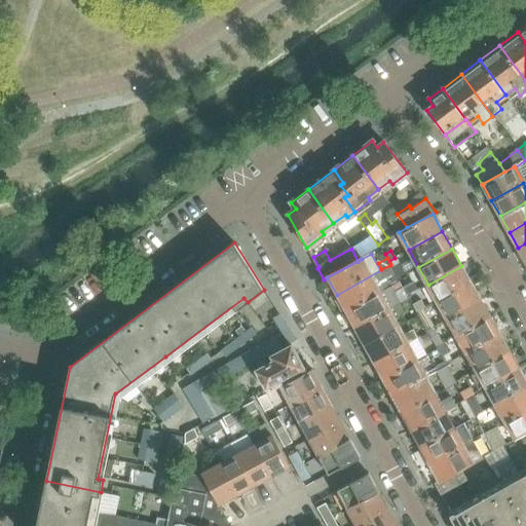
[(406,273),(401,264),(392,269),(396,273),(398,277),(406,273)]
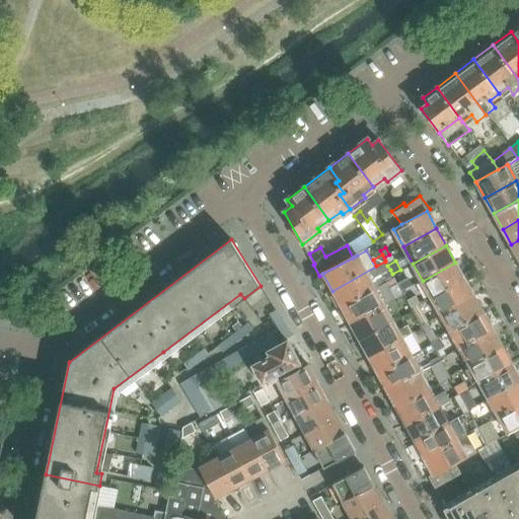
[(341,308),(375,289),(384,284),(380,276),(390,270),(387,266),(387,265),(385,262),(376,266),(375,267),(332,291),(341,308)]
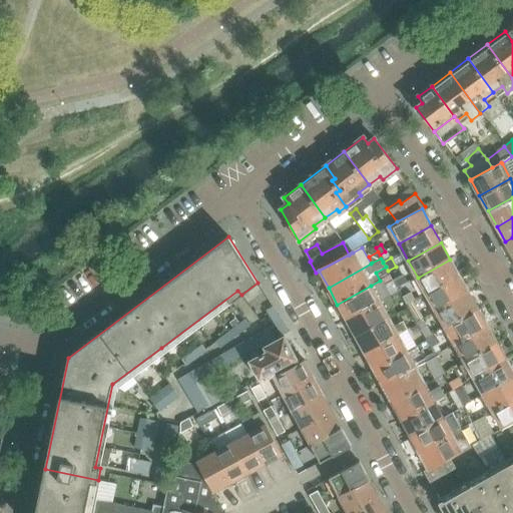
[(427,295),(460,277),(450,260),(418,278),(427,295)]
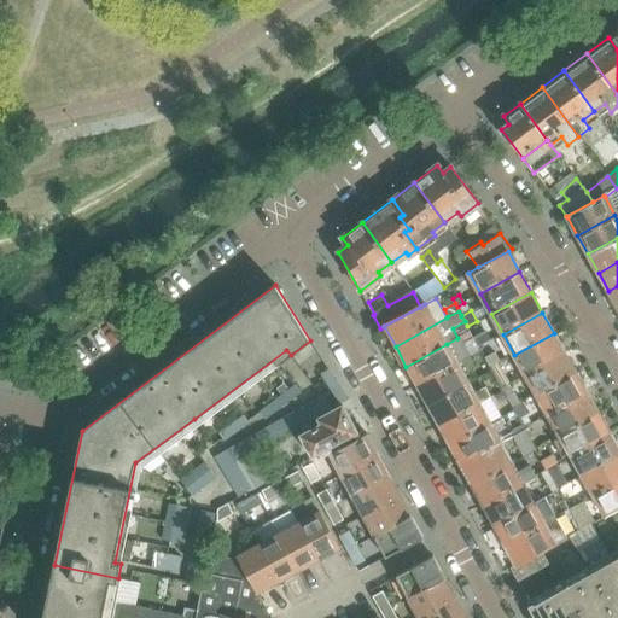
[(491,340),(487,332),(474,338),(479,347),(491,340)]
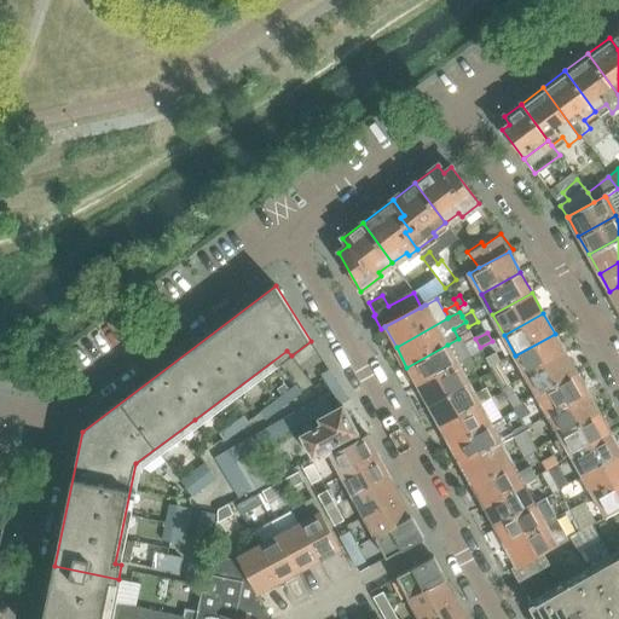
[(526,374),(565,352),(555,334),(515,356),(526,374)]
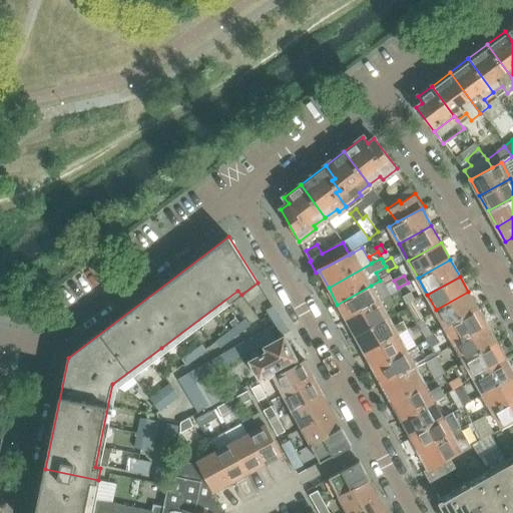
[(346,321),(380,302),(371,286),(337,305),(346,321)]
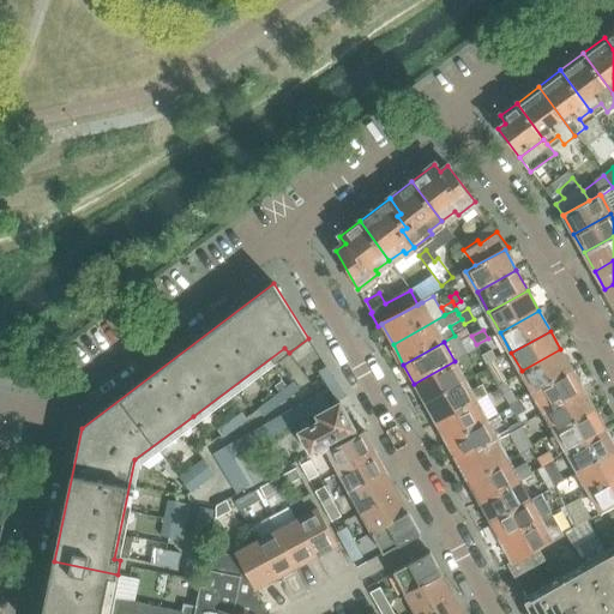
[(476,349),(473,343),(464,348),(468,354),(476,349)]
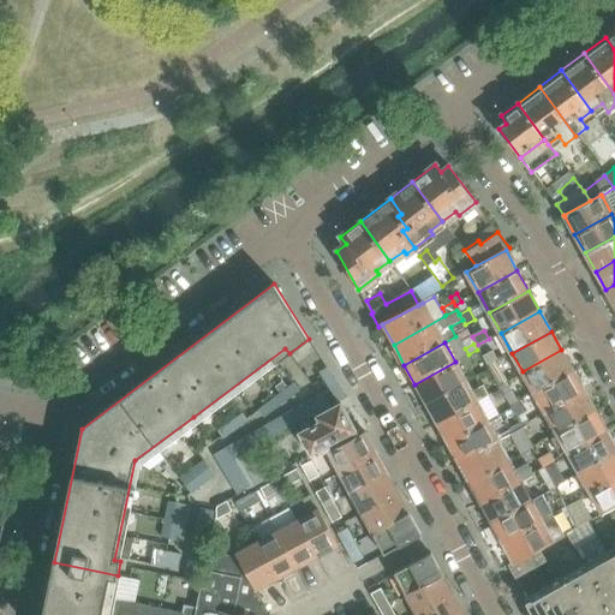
[(533,392),(572,369),(561,350),(523,371),(533,392)]
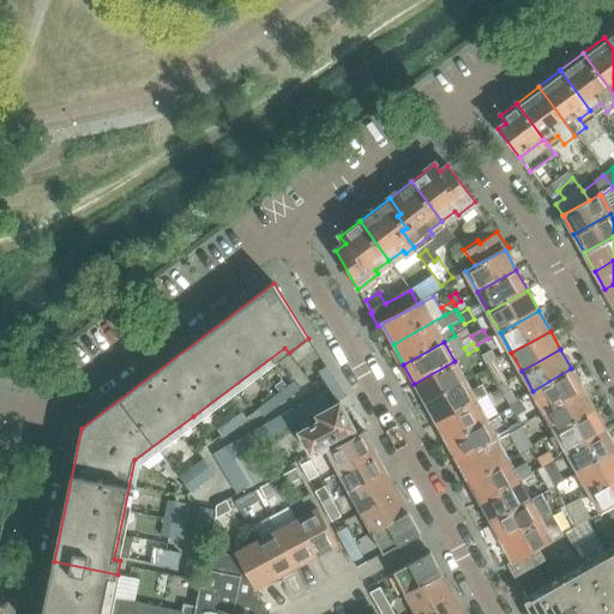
[(497,359),(492,350),(482,356),(487,365),(497,359)]
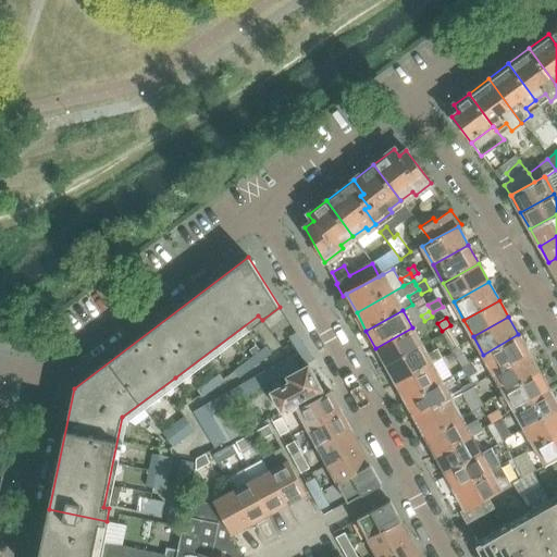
[(385,364),(421,346),(417,337),(426,332),(422,323),(412,329),(412,327),(375,348),(385,364)]
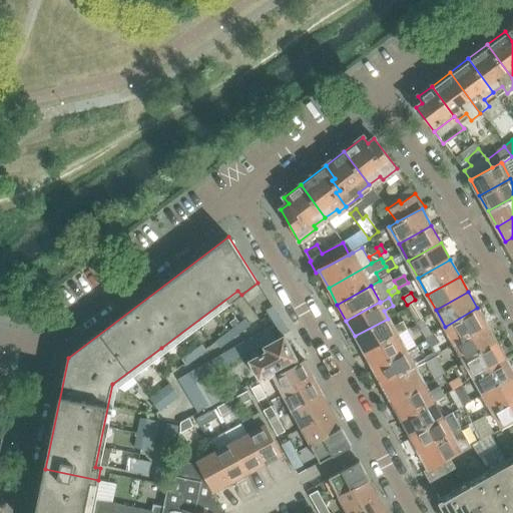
[(281,319),(273,307),(267,310),(272,319),(275,323),(281,319)]
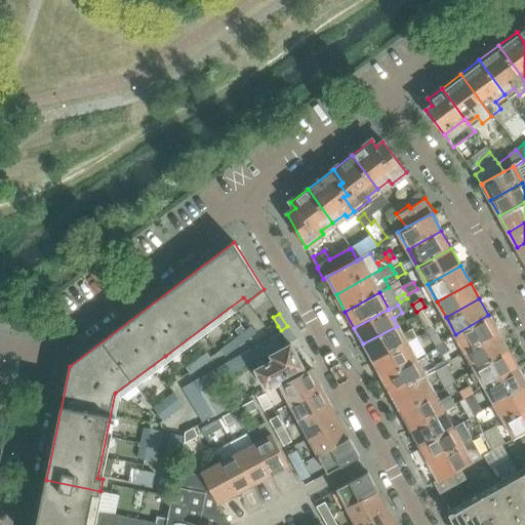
[(465,351),(498,332),(488,315),(455,334),(465,351)]
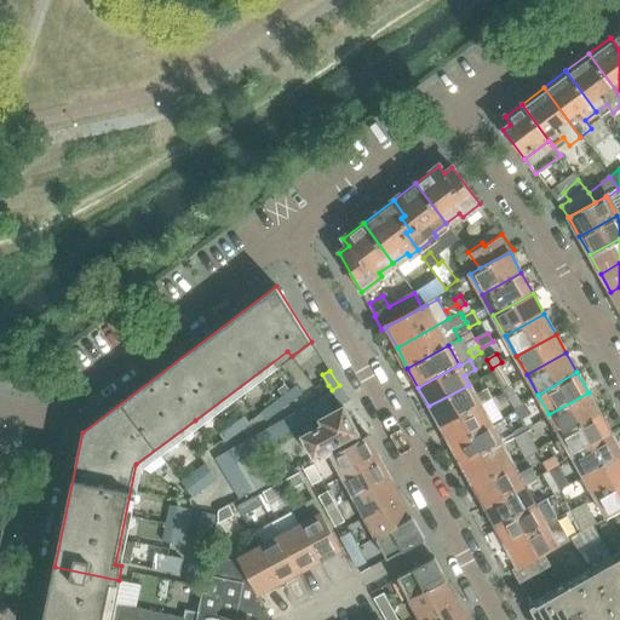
[(349,401),(339,385),(332,390),(343,405),(349,401)]
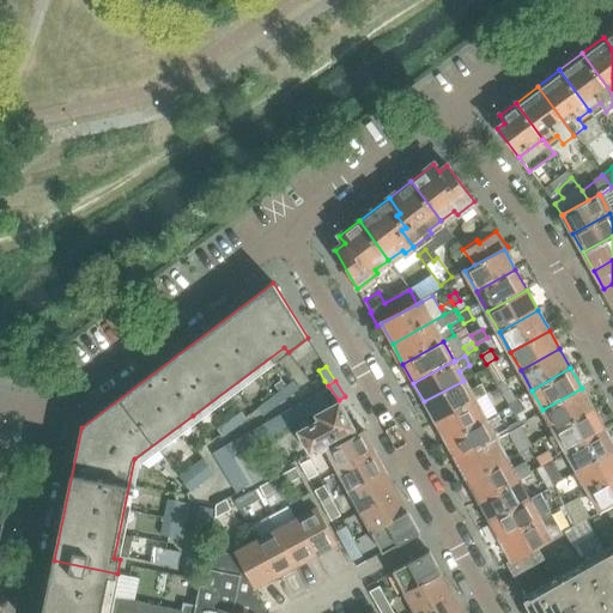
[(435,420),(474,399),(474,400),(486,394),(481,384),(469,392),(463,381),(424,401),(435,420)]
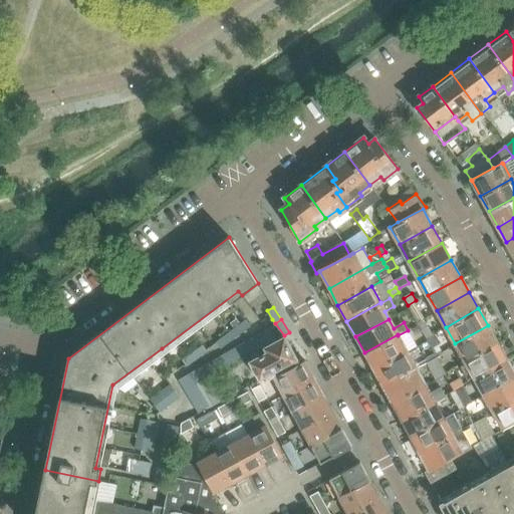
[(432,336),(423,319),(417,323),(426,339),(432,336)]
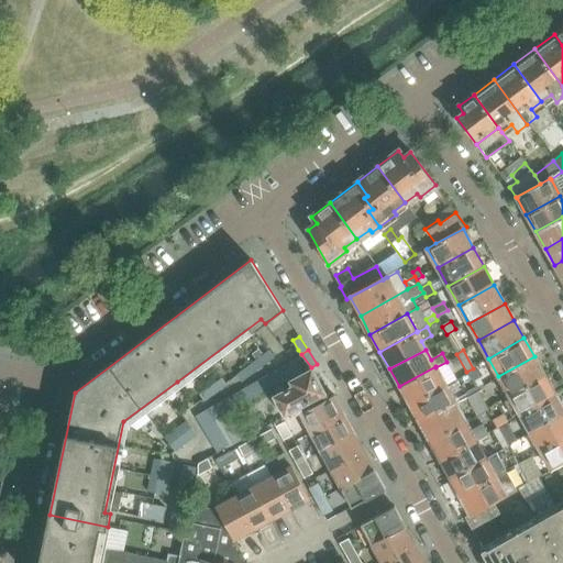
[(263,366),(274,359),(268,351),(258,360),(263,366)]
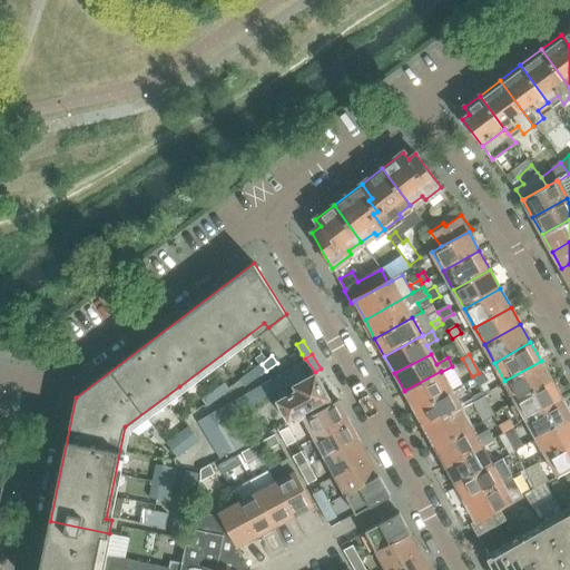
[(516,400),(551,380),(541,361),(504,381),(516,400)]
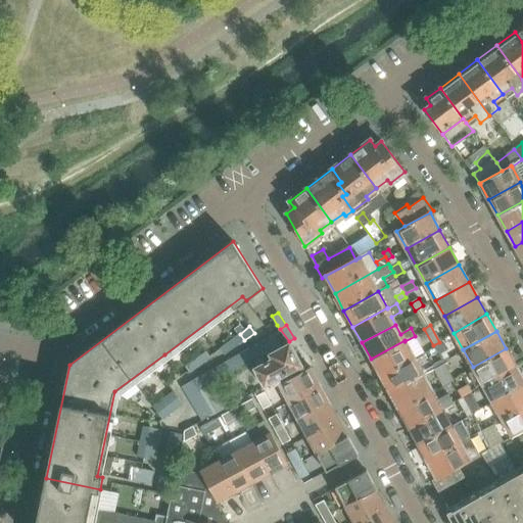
[(236,346),(244,340),(240,334),(232,340),(230,341),(235,348),(236,346)]
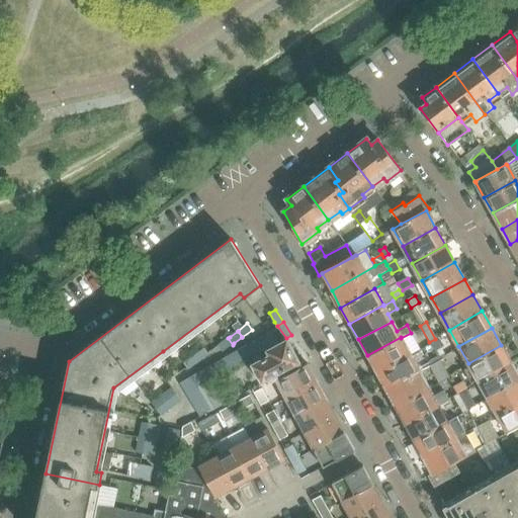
[(279,344),(271,332),(265,335),(271,348),(279,344)]
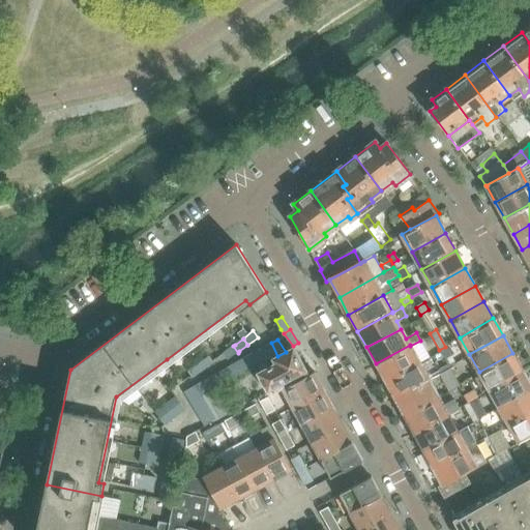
[(277,356),(271,343),(264,347),(271,360),(277,356)]
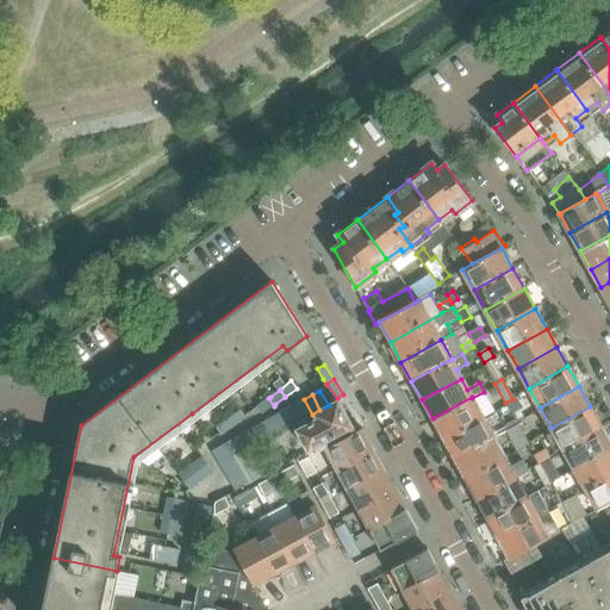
[(483,417),(472,398),(472,397),(433,418),(443,439),(483,417)]
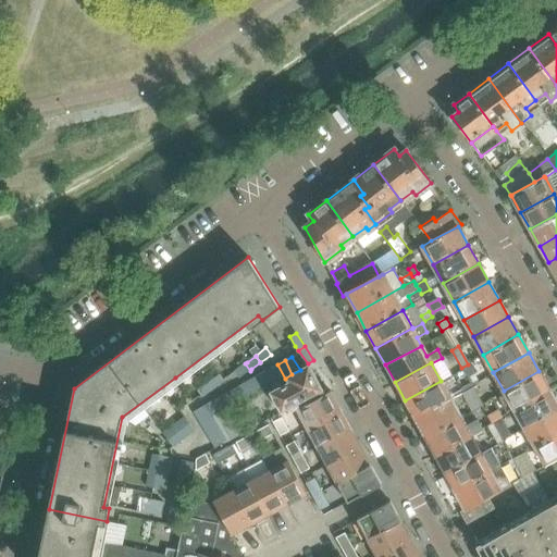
[(239,379),(250,371),(245,363),(234,372),(239,379)]
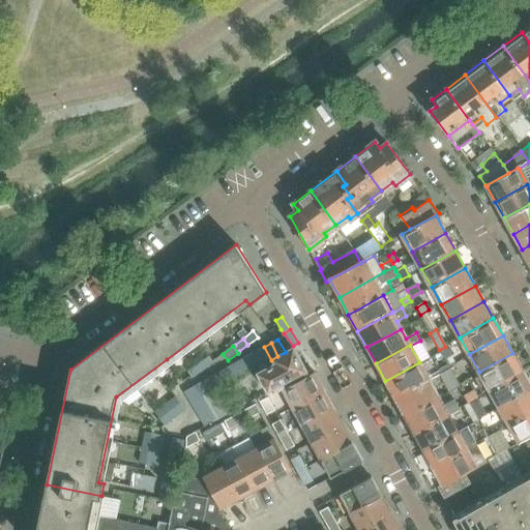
[(271,360),(264,347),(258,351),(264,363),(271,360)]
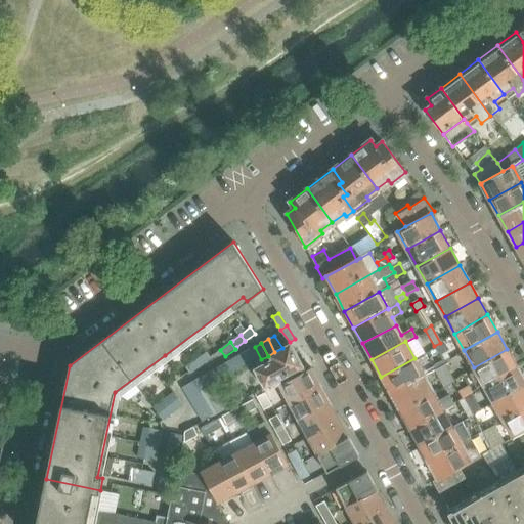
[(450,360),(440,343),(434,346),(444,363),(450,360)]
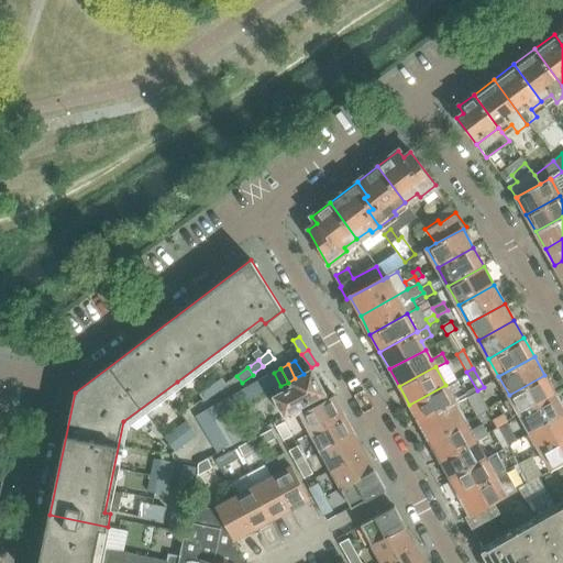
[(326,395),(312,370),(304,374),(295,378),(288,383),(280,386),(277,388),(279,394),(274,397),(282,412),(285,417),(326,395)]
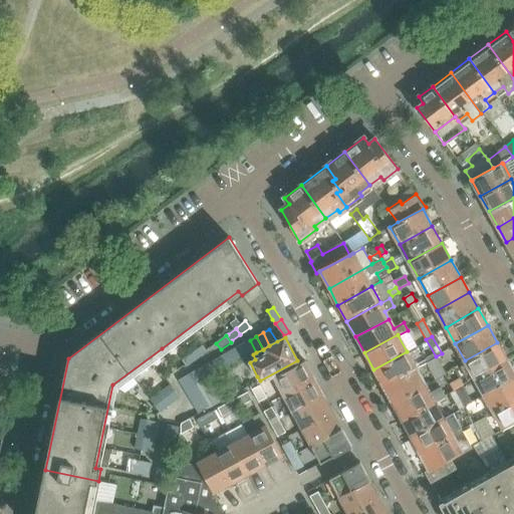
[(256,352),(250,340),(243,343),(249,355),(252,353),(253,354),(256,352)]
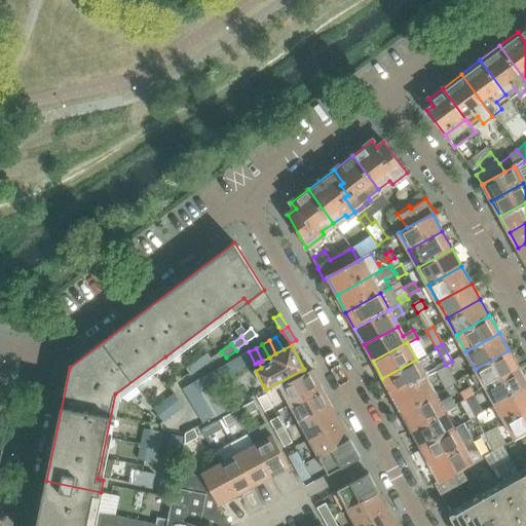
[(485,385),(518,367),(509,350),(476,369),(485,385)]
